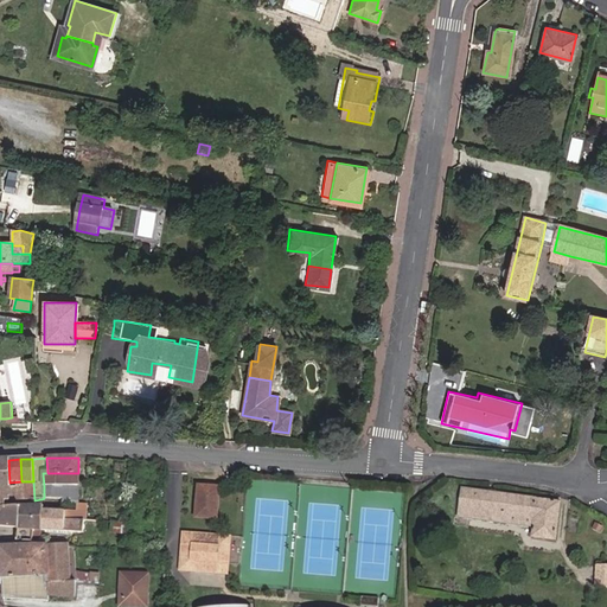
[(0,503),(5,503),(32,500),(34,500),(33,481),(21,481),(10,483),(8,460),(0,460),(0,503)]
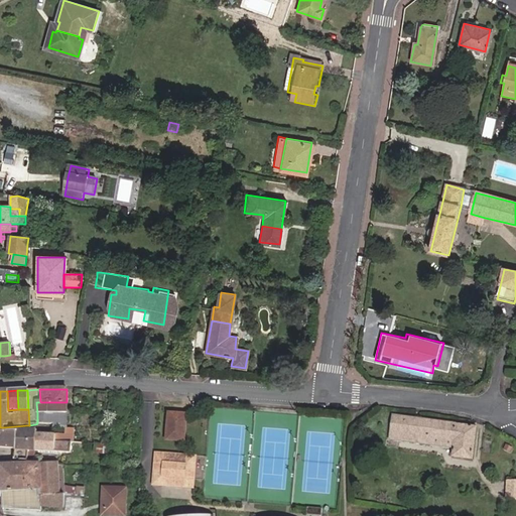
[(37,413),(67,413),(67,402),(40,402),(36,402),(37,413)]
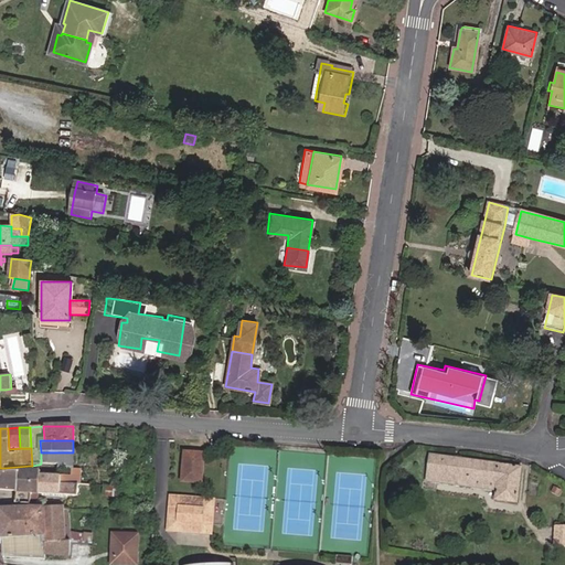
[(57,466),(57,469),(71,469),(72,469),(73,452),(41,452),(41,464),(57,466)]
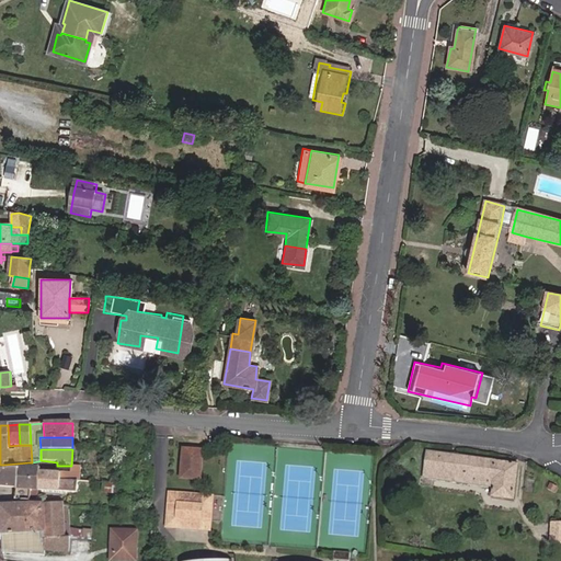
[(199,480),(202,453),(183,450),(181,479),(199,480)]
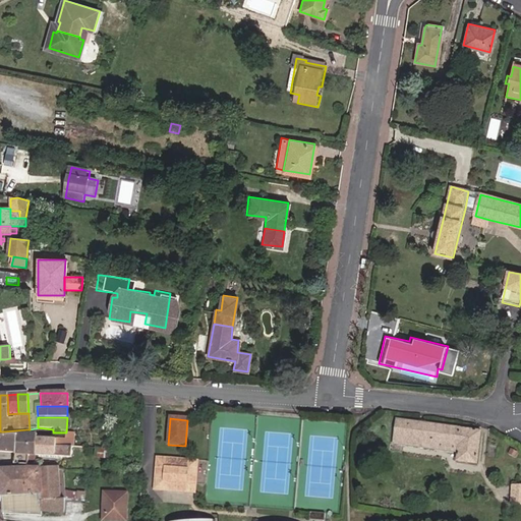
[(436,442),(438,426),(398,420),(396,444),(436,449),(436,442)]
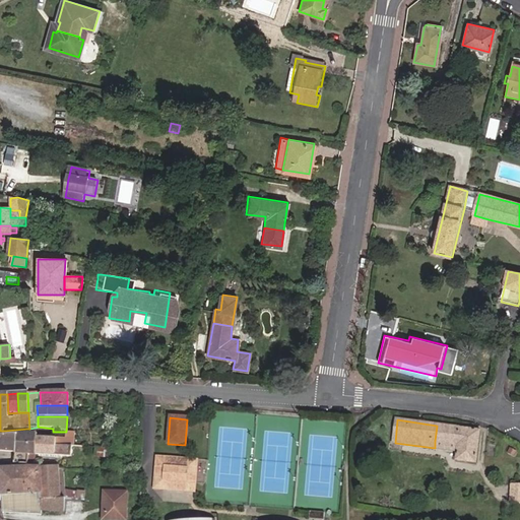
[(479,432),(437,426),(435,441),(459,445),(457,461),(475,463),(479,432)]
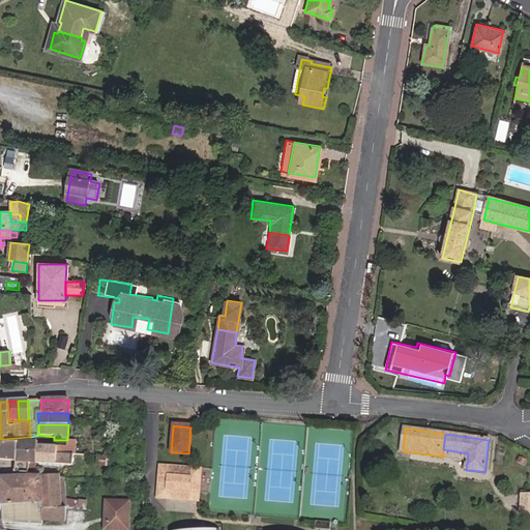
[(76,454),(76,440),(67,440),(66,440),(66,447),(66,453),(74,454),(76,454)]
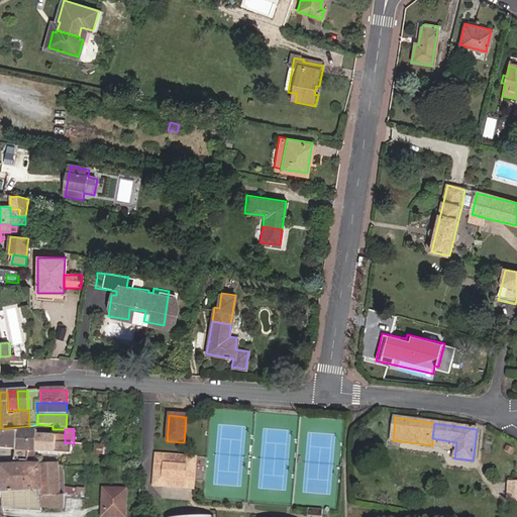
[(29,451),(35,451),(37,433),(37,431),(27,432),(16,432),(15,450),(23,450),(29,451)]
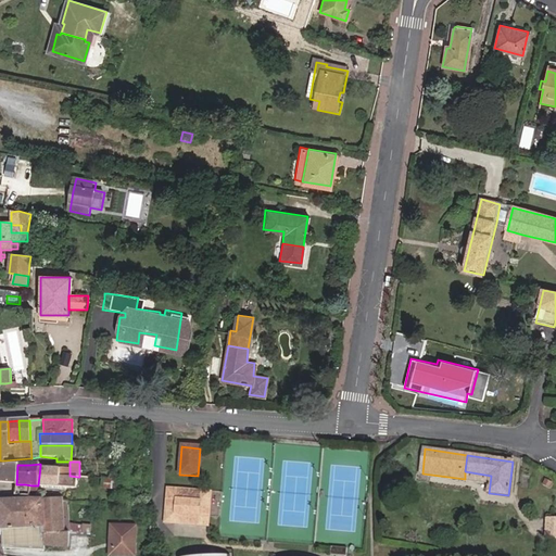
[(5,466),(0,466),(0,482),(16,484),(17,465),(5,466)]
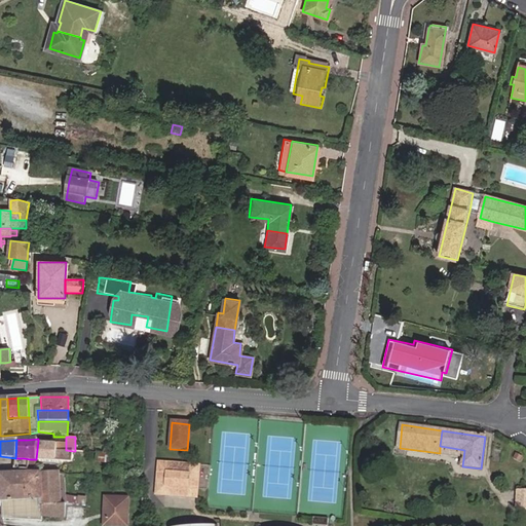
[(38,441),(36,459),(73,462),(73,451),(66,450),(57,449),(57,443),(53,443),(53,442),(38,441)]
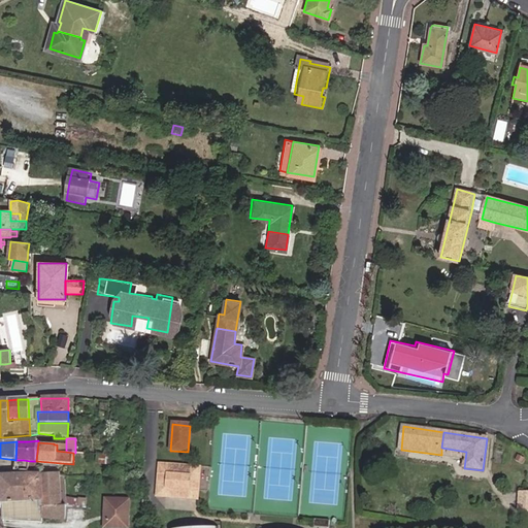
[(466,452),(441,448),(441,455),(465,458),(466,452)]
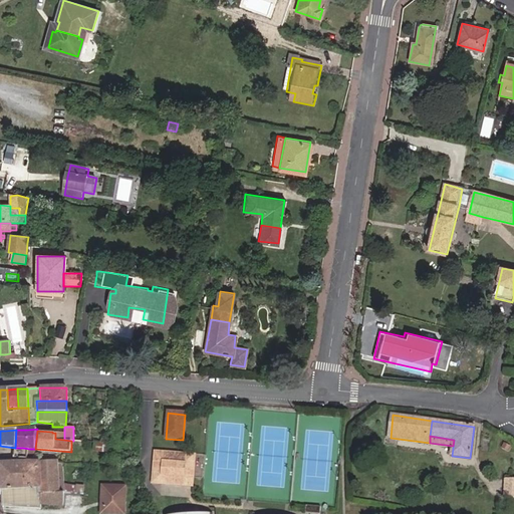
[(71,441),(71,452),(79,452),(80,442),(73,441),(71,441)]
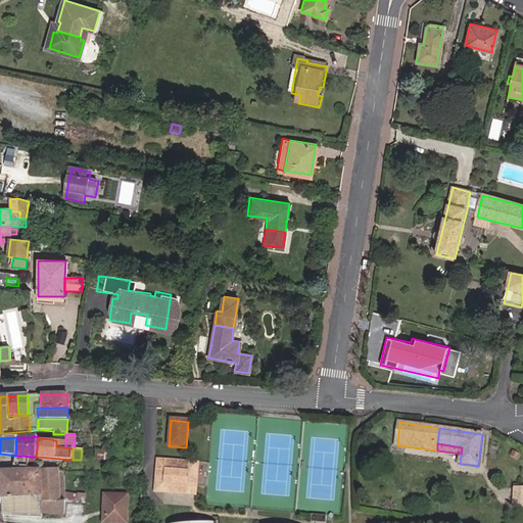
[(178,463),(159,461),(156,488),(175,490),(176,487),(191,489),(193,468),(178,466),(178,463)]
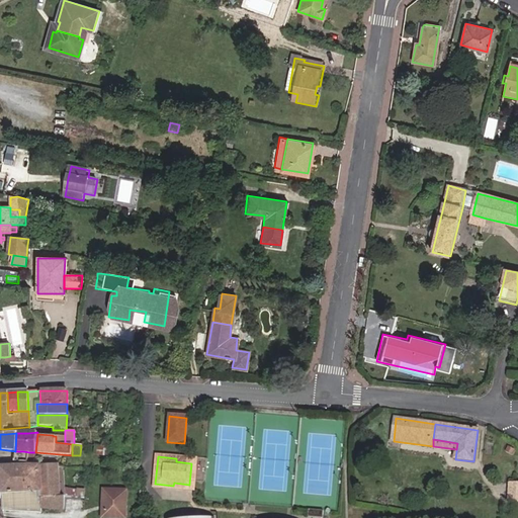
[(194,460),(176,458),(176,461),(191,463),(189,485),(174,483),(173,486),(192,488),(194,460)]
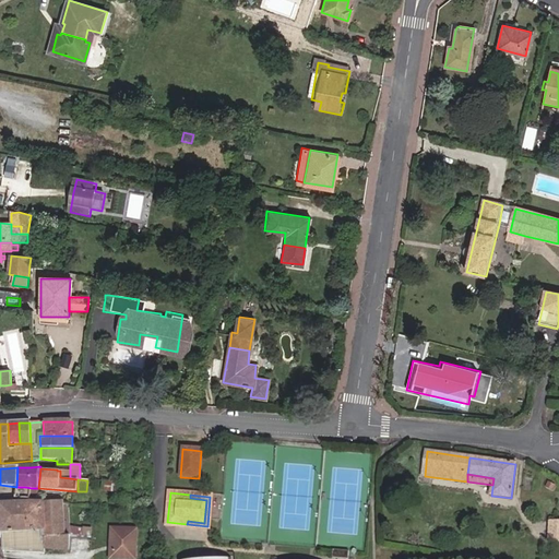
[(24,500),(0,497),(0,503),(1,533),(44,532),(44,548),(69,550),(68,503),(61,503),(61,501),(25,502),(26,501),(24,500)]
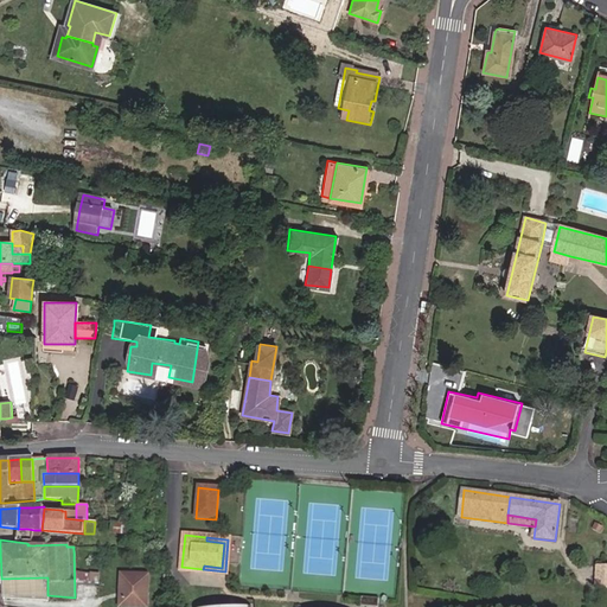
[(145,606),(148,576),(121,574),(116,606),(145,606)]
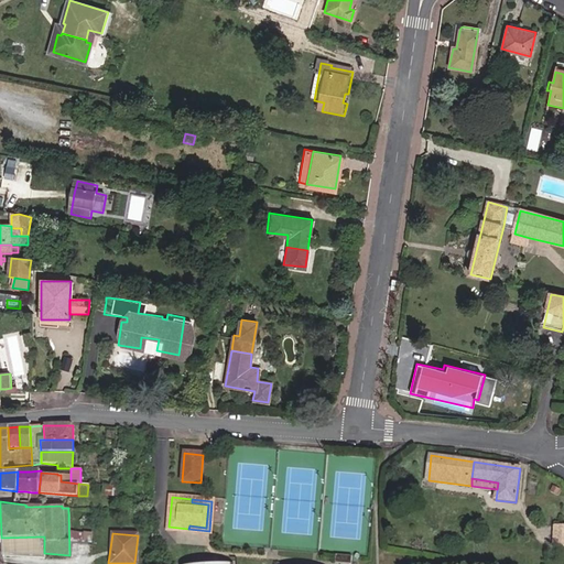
[(44,559),(44,553),(44,537),(1,538),(3,555),(44,559)]
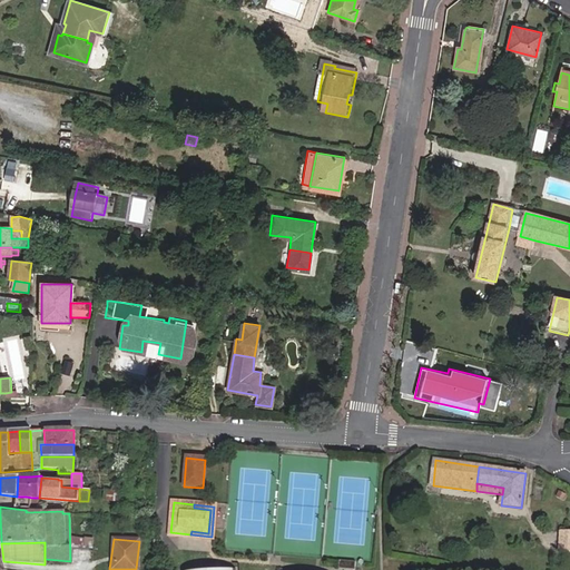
[(355,561),(340,560),(338,568),(354,569),(355,561)]
